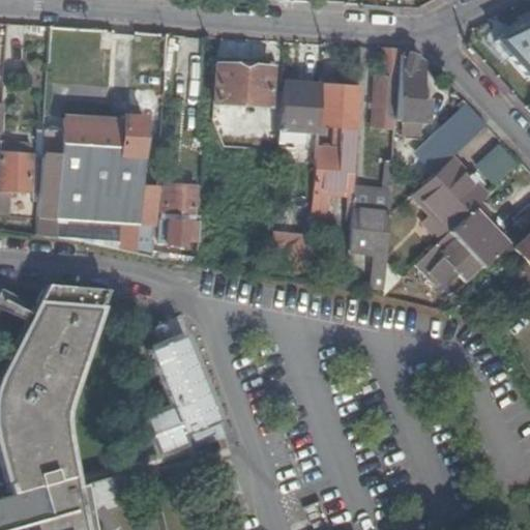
[(400,50),(382,49),(380,76),(375,76),(372,129),(394,130),(394,129),(394,119),(399,55),(400,50)]
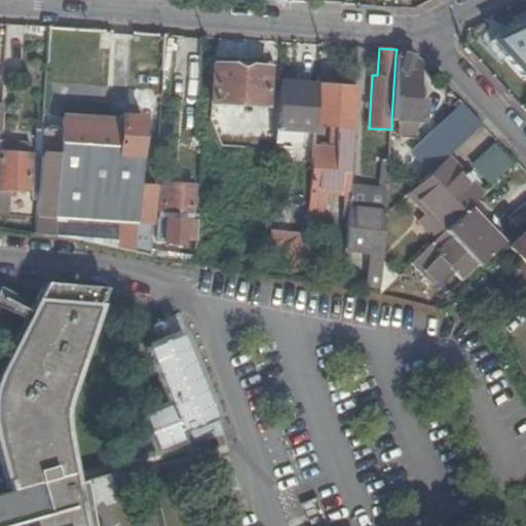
[(411,54),(396,54),(391,118),(420,119),(421,98),(416,97),(418,62),(411,54)]
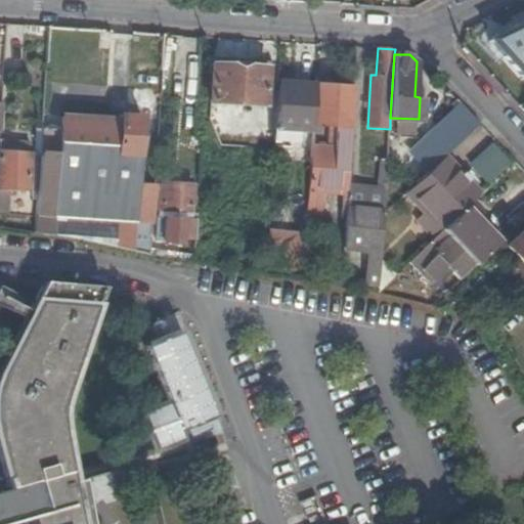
[(278,83),(278,68),(214,63),(212,100),(264,104),(265,83),(278,83)]
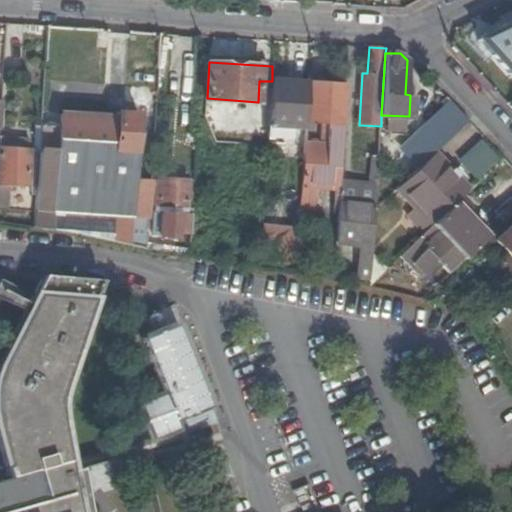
[(325,76),(309,75),(308,83),(306,127),(306,130),(310,130),(311,121),(336,123),(334,145),(305,142),(300,211),(316,212),(318,191),(318,186),(338,188),(339,183),(345,85),(325,84),(325,76)]
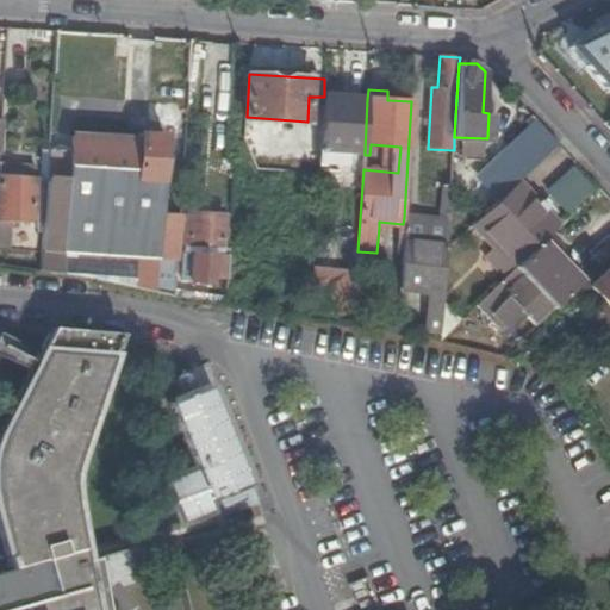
[(367,99),(324,97),(321,149),(343,150),(365,151),(367,99)]
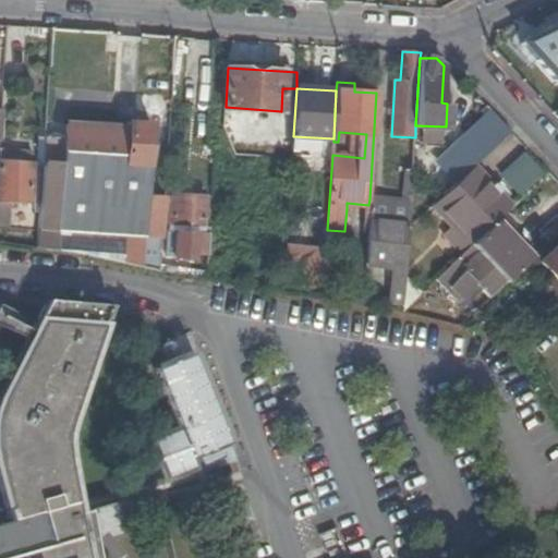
[(512,132),(496,113),(474,134),(492,152),(512,132)]
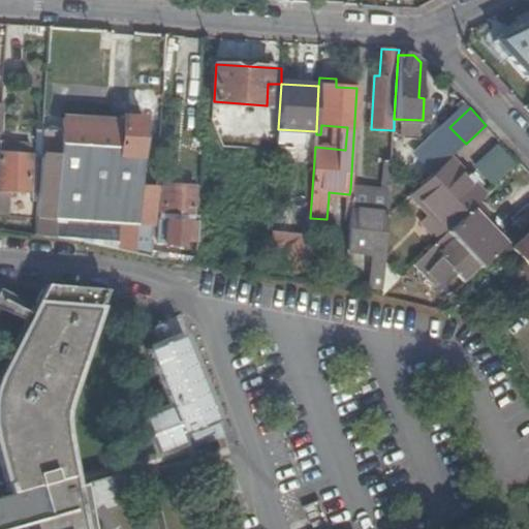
[(63,119),(57,218),(76,219),(76,227),(85,228),(85,220),(90,220),(89,230),(107,235),(109,221),(135,223),(143,118),(122,117),(121,123),(63,119)]
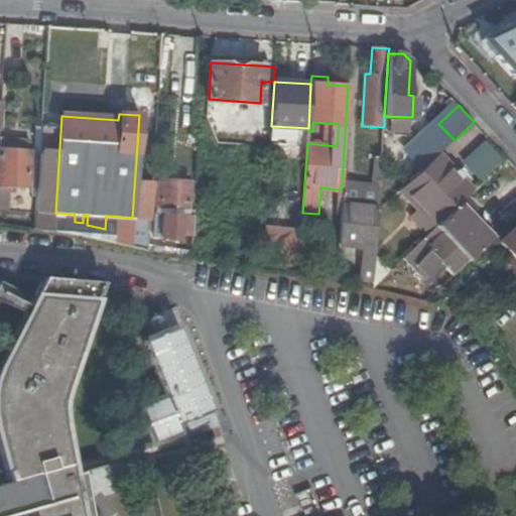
[(455,140),(438,124),(423,138),(439,155),(441,152),(455,140)]
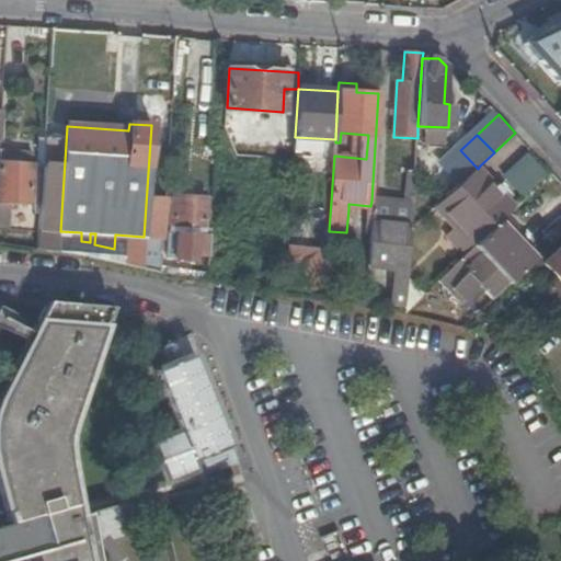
[(313,156),(316,138),(295,137),(294,155),(313,156)]
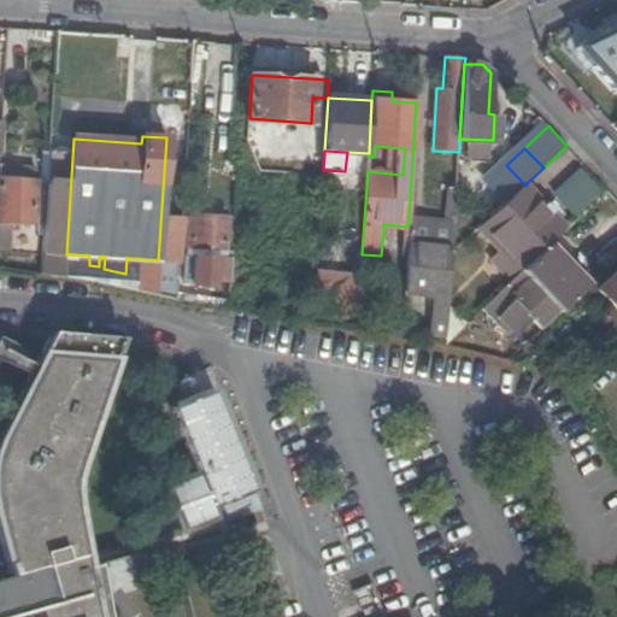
[(245,180),(275,182),(276,165),(246,163),(245,180)]
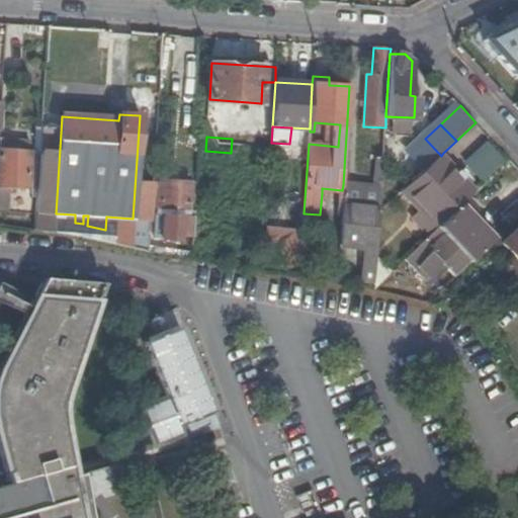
[(487,140),(462,161),(483,183),(506,163),(487,140)]
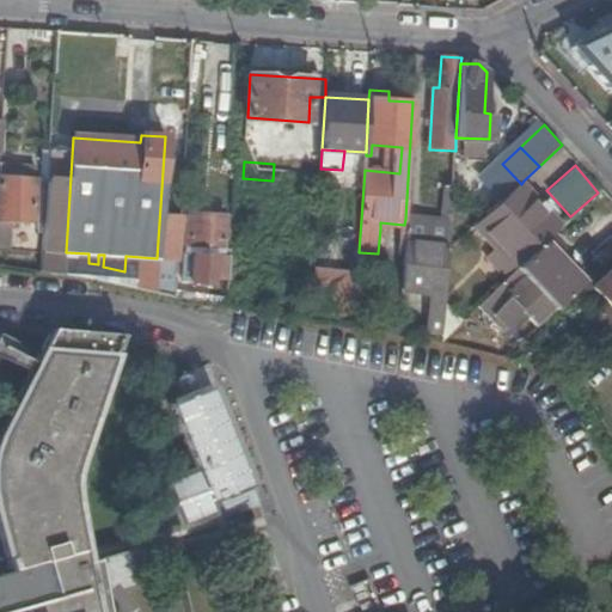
[(0,248),(7,249),(8,224),(34,225),(35,178),(0,176),(0,206),(0,207),(0,248)]
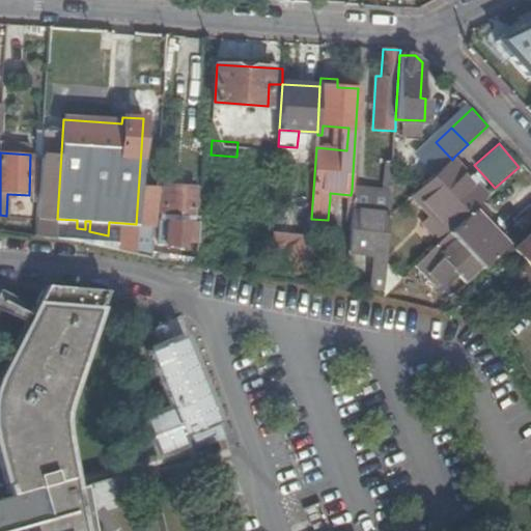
[(488,195),(454,157),(452,160),(444,166),(412,196),(429,216),(421,223),(438,243),(464,219),(469,215),(488,195)]
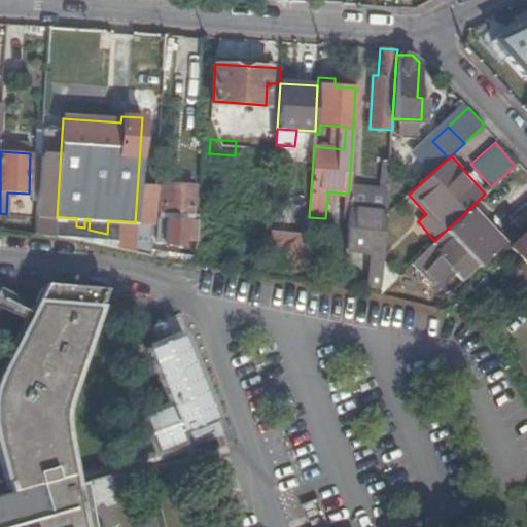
[(183,219),(191,220),(194,186),(161,184),(159,217),(166,218),(183,219)]
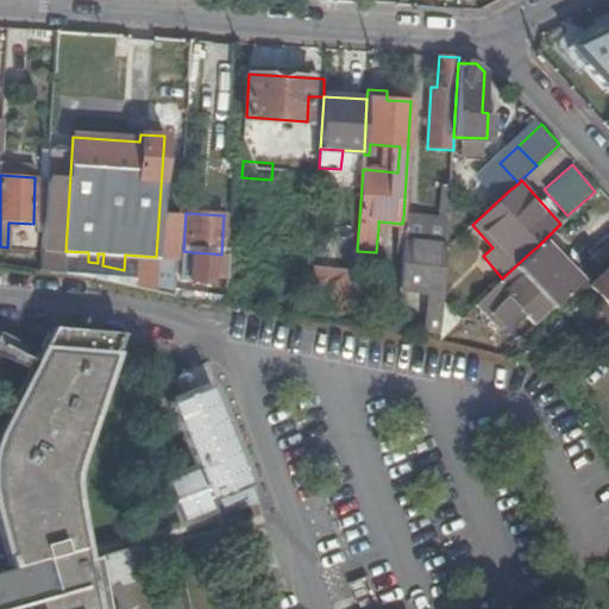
[(449,221),(403,218),(402,224),(402,230),(402,240),(446,244),(447,230),(449,221)]
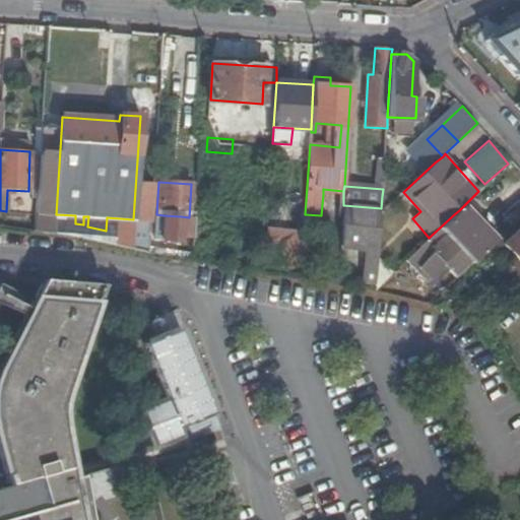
[(512,225),(519,217),(519,203),(519,202),(504,216),(512,225)]
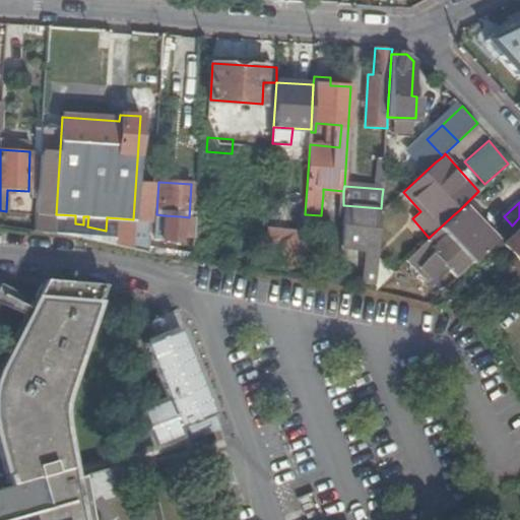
[(343,205),(340,247),(347,247),(347,246),(367,248),(365,275),(377,276),(381,213),(381,208),(343,205)]
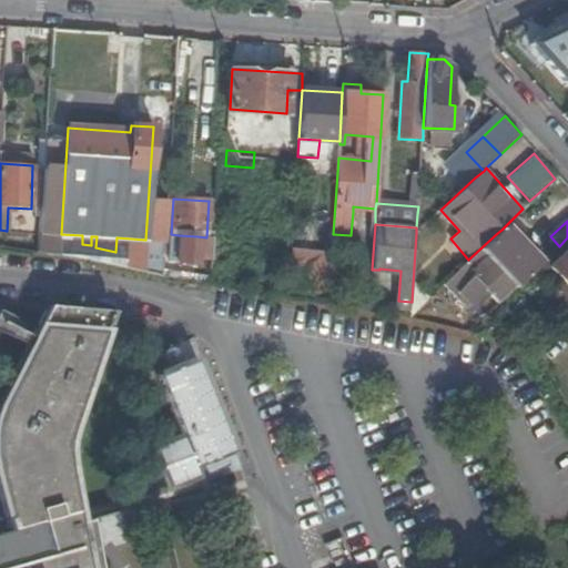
[(537,267),(501,230),(496,234),(533,273),(537,267)]
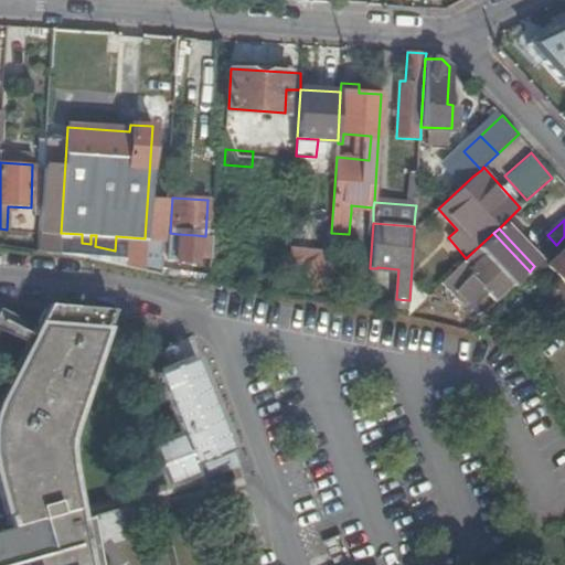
[(59,232),(40,231),(39,244),(57,247),(59,232)]
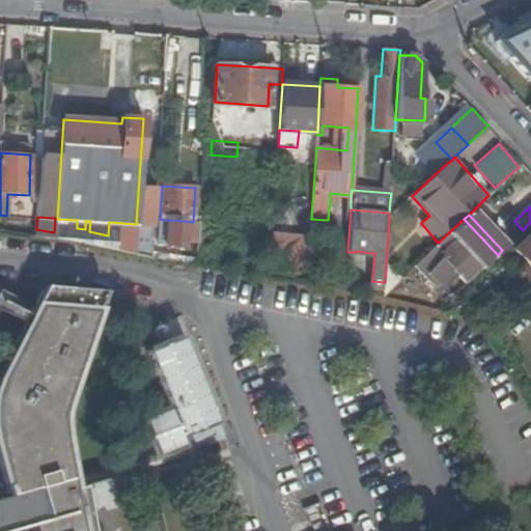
[(480,268),(482,270),(498,255),(464,219),(438,243),(420,259),(445,286),(458,275),(465,282),(480,268)]
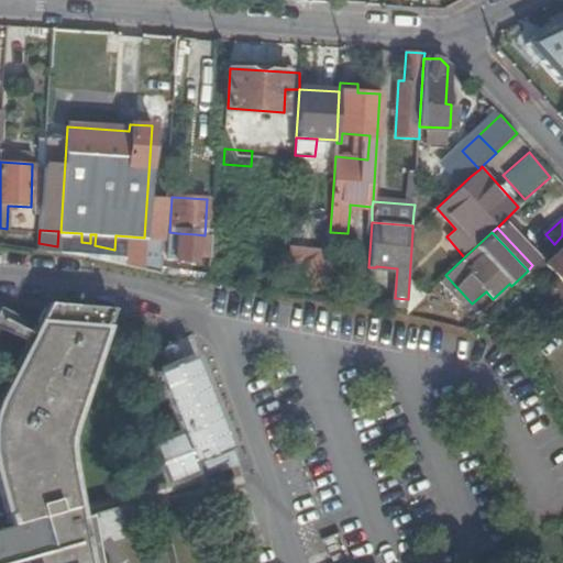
[(196,234),(177,233),(177,246),(191,247),(196,247),(196,234)]
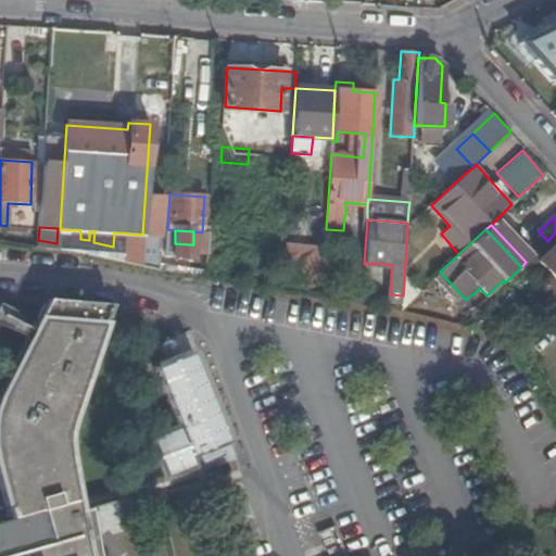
[(202,267),(204,232),(202,232),(193,231),(193,244),(189,244),(188,266),(199,268),(199,267),(202,267)]
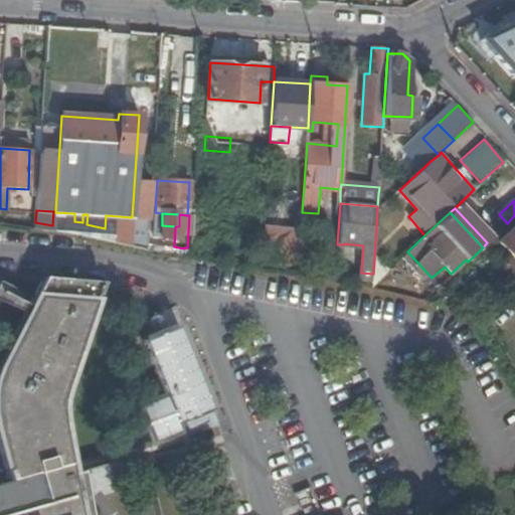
[(133,220),(132,244),(144,245),(145,221),(133,220)]
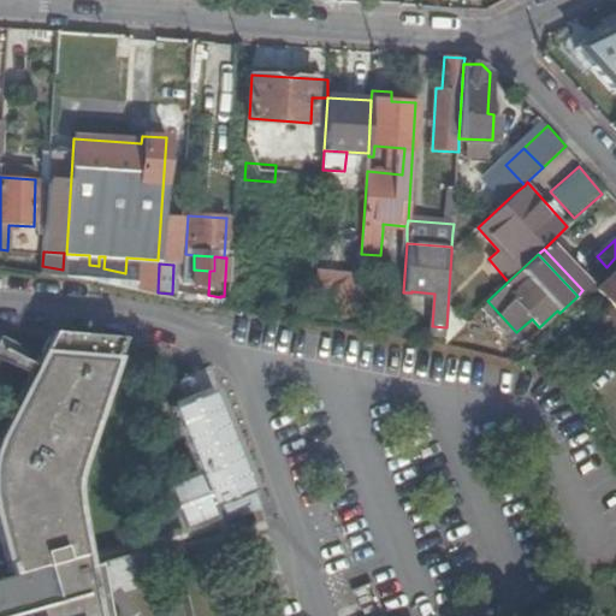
[(190,266),(179,265),(177,290),(188,291),(190,270),(190,266)]
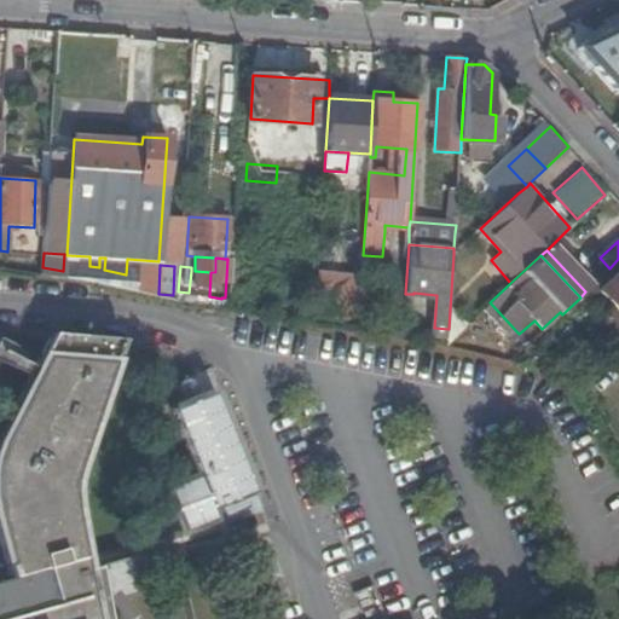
[(195,271),(191,271),(189,293),(209,296),(210,272),(195,271)]
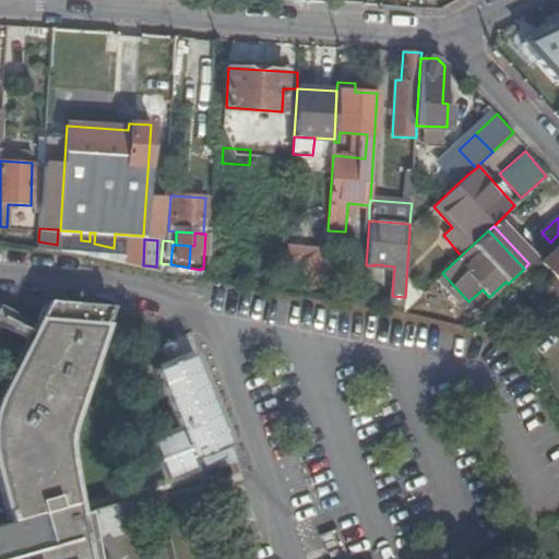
[(558,280),(558,248),(544,263),(558,280)]
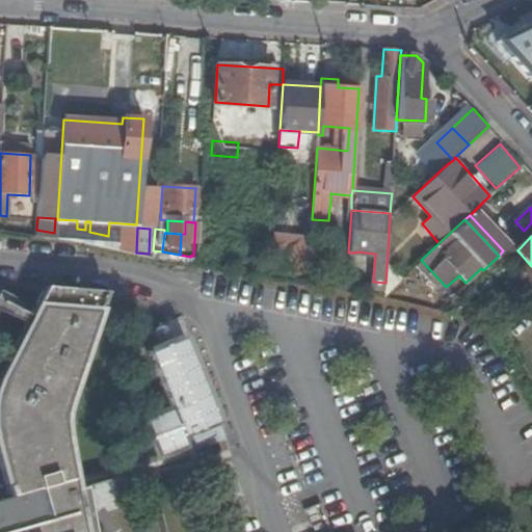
[(271,259),(271,269),(309,275),(309,265),(271,259)]
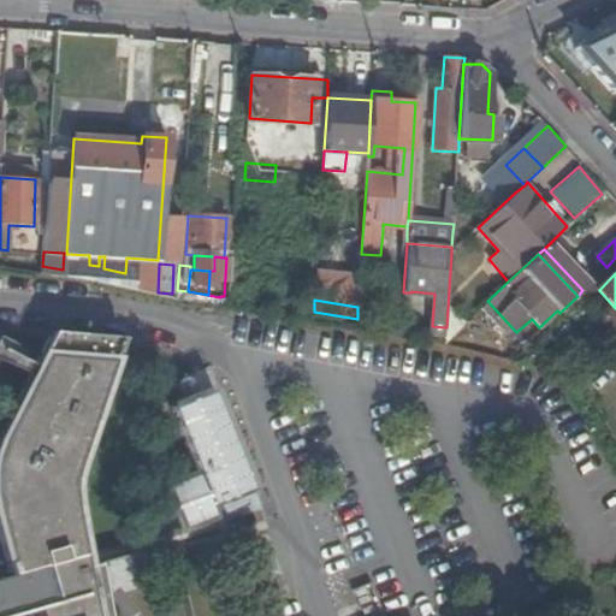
[(0,520),(15,572),(0,575),(0,615),(13,615),(33,611),(34,615),(108,615),(99,563),(90,566),(88,554),(96,551),(83,491),(86,473),(130,339),(87,337),(87,342),(54,339),(4,434),(0,443),(0,520)]
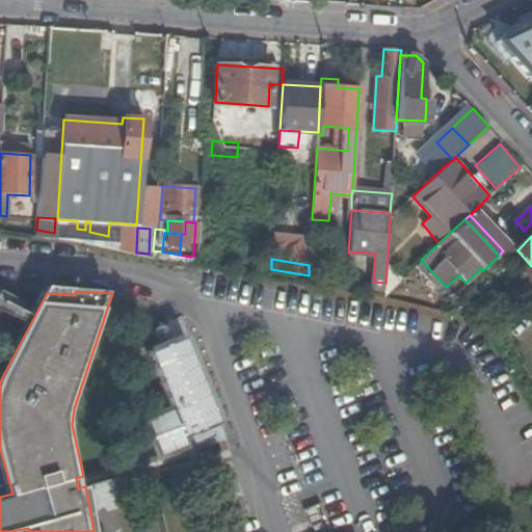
[(0,314),(17,321),(23,304),(0,294),(0,314)]
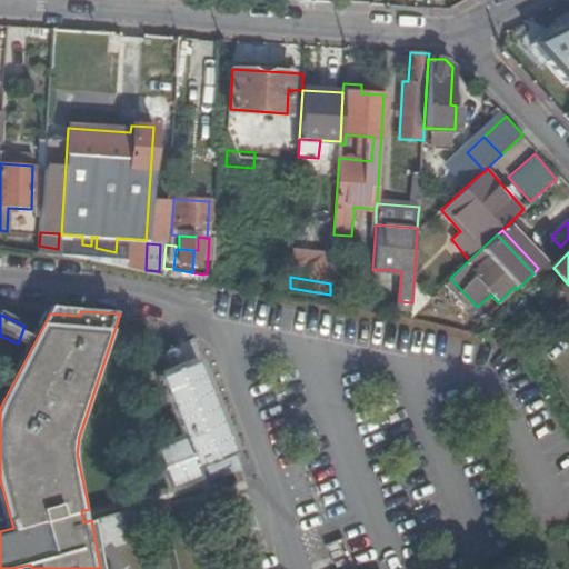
[(238,450),(199,358),(161,375),(188,436),(157,449),(173,487),(213,469),(210,462),(238,450)]
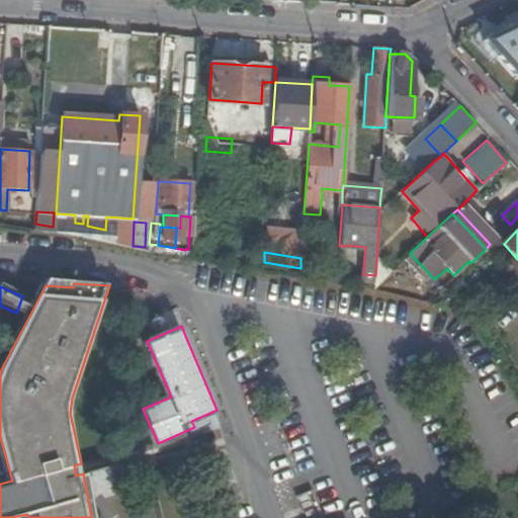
[(89,472),(83,473),(91,517),(97,517),(92,486),(89,472)]
